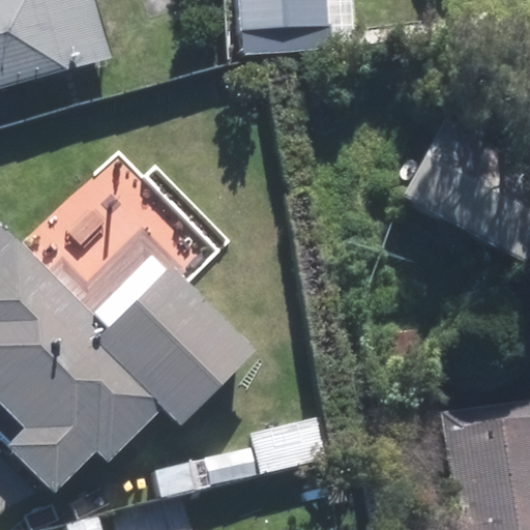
[(0,0),(0,91),(112,61),(95,0),(0,0)]
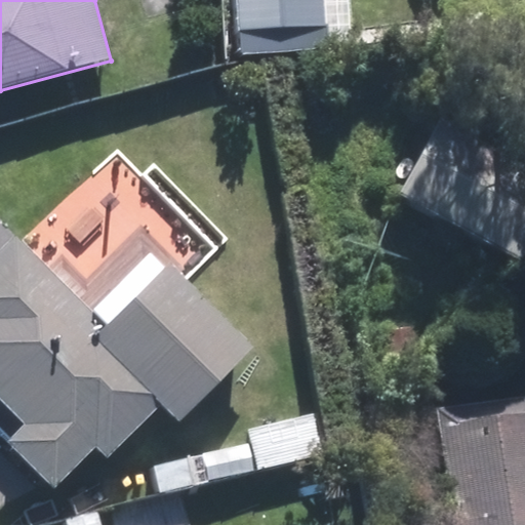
[(322,0),(235,0),(237,32),(324,26),(322,0)]
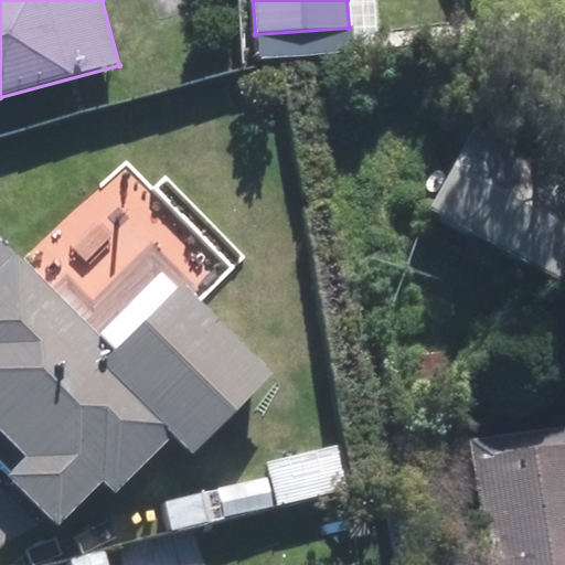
[(564,181),(476,128),(432,204),(562,280),(564,274),(564,181)]
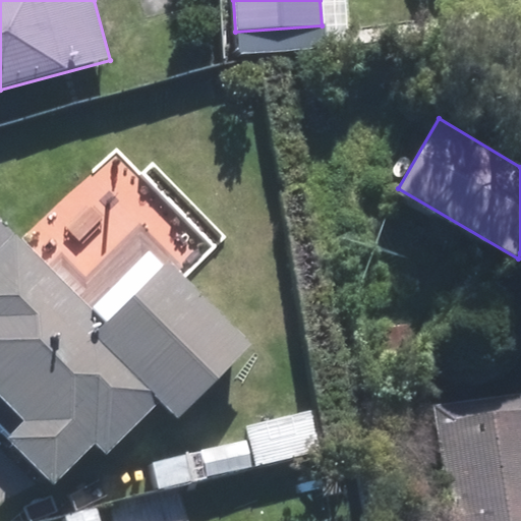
[(256,345),(171,259),(111,320),(22,231),(0,253),(0,397),(24,421),(9,437),(59,485),(103,443),(113,453),(163,403),(180,420),(256,345)]
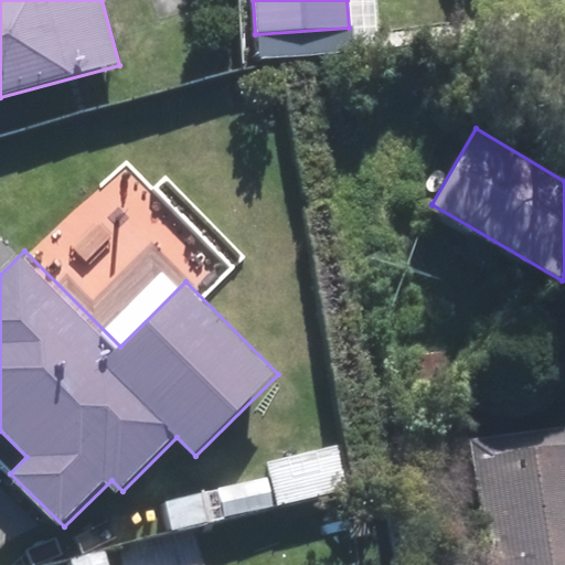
[(448,351),(412,358),(419,398),(456,392),(448,351)]
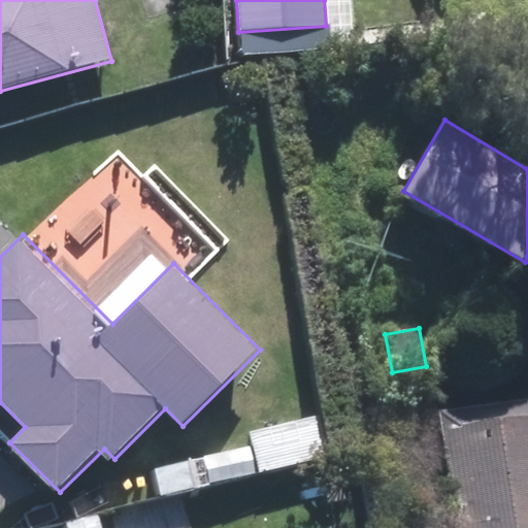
[(527,527),(527,398),(440,414),(459,527),(527,527)]
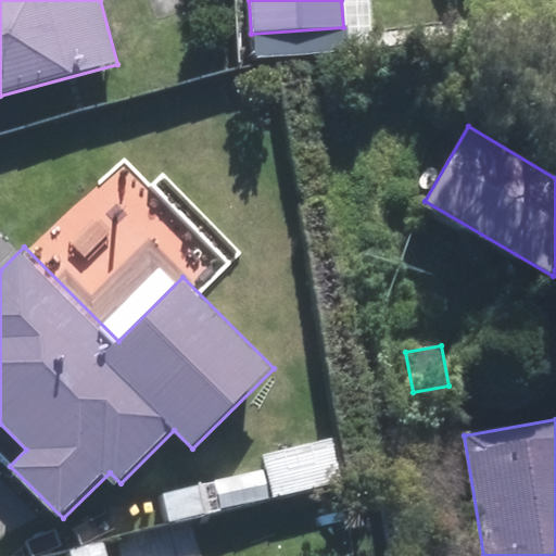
[(353,482),(344,436),(260,452),(264,470),(269,498),(353,482)]
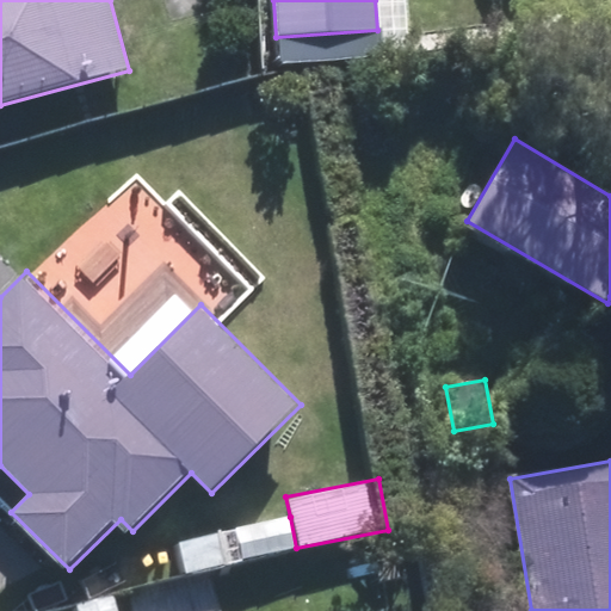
[(290,517),(236,528),(242,559),(296,548),(290,517)]
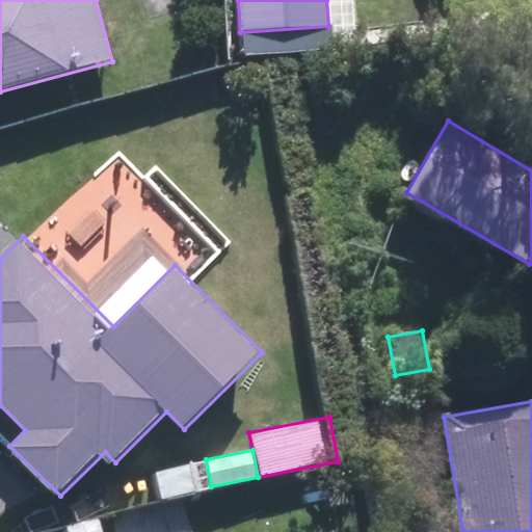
[(104,531),(101,519),(69,527),(70,531),(104,531)]
